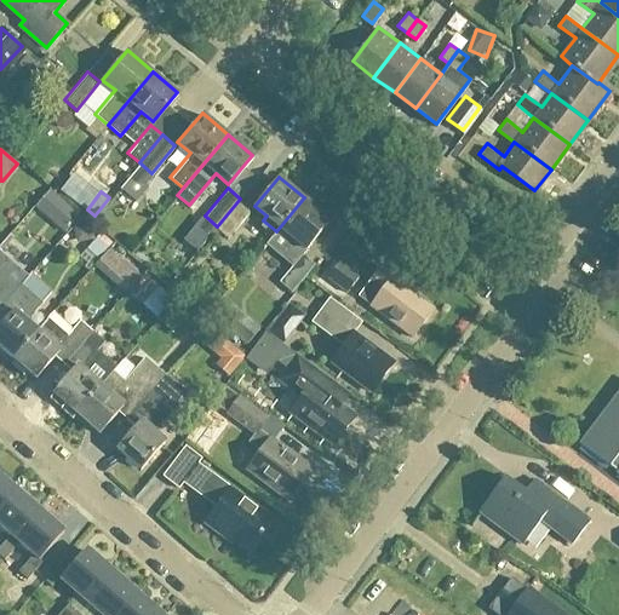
[(79,213),(61,197),(47,212),(66,228),(79,213)]
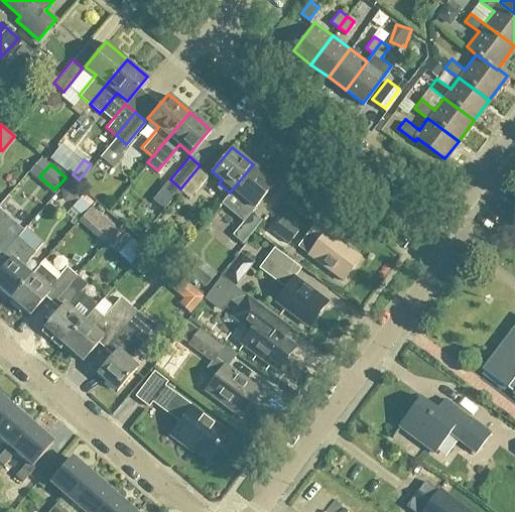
[(230,193),(229,192),(221,201),(244,220),(233,233),(243,241),(261,218),(252,210),(255,206),(254,205),(273,181),(253,164),(230,193)]
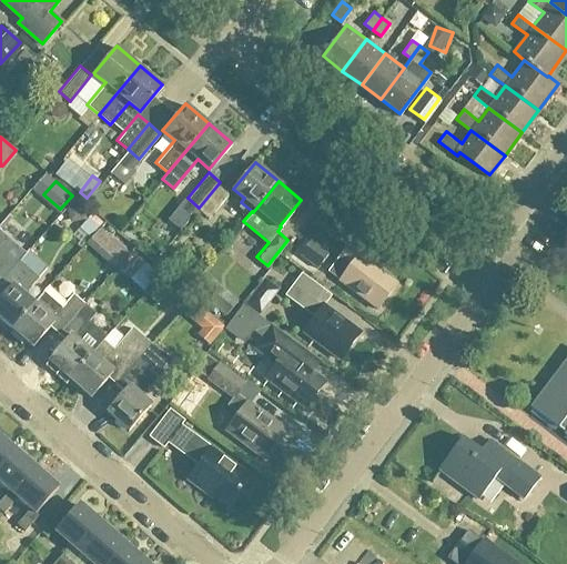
[(220,182),(199,208),(210,217),(231,191),(220,182)]
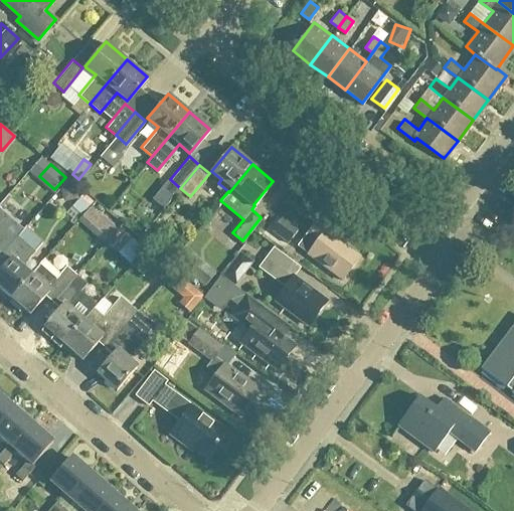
[(92,199),(81,190),(69,205),(79,213),(92,199)]
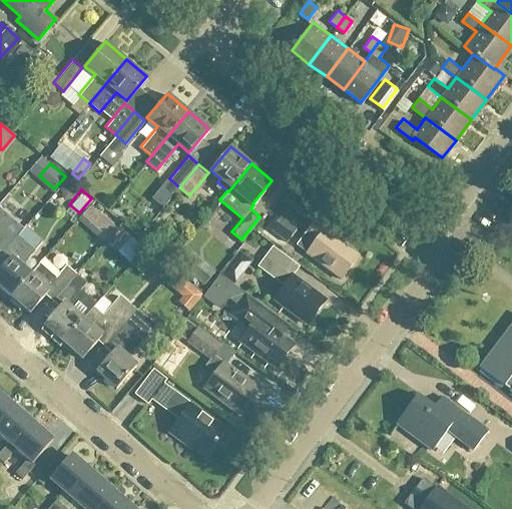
[(0,252),(1,253),(18,234),(25,226),(7,211),(0,219),(0,252)]
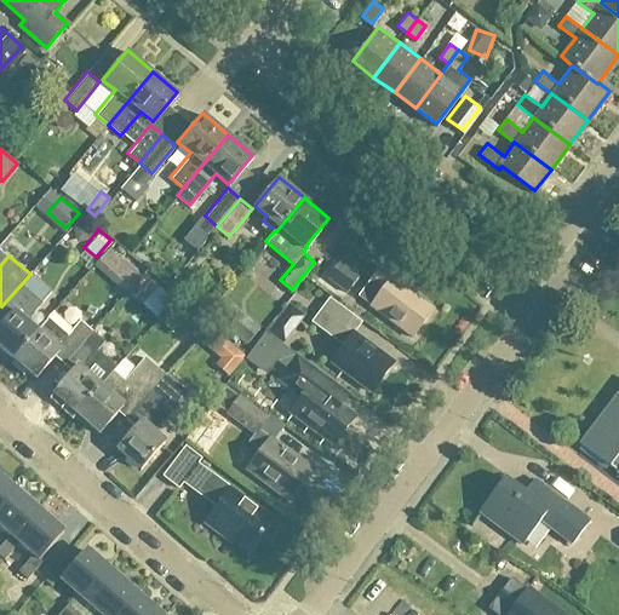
[(413,334),(433,306),(393,276),(395,274),(382,264),(372,277),(384,286),(371,303),(413,334)]
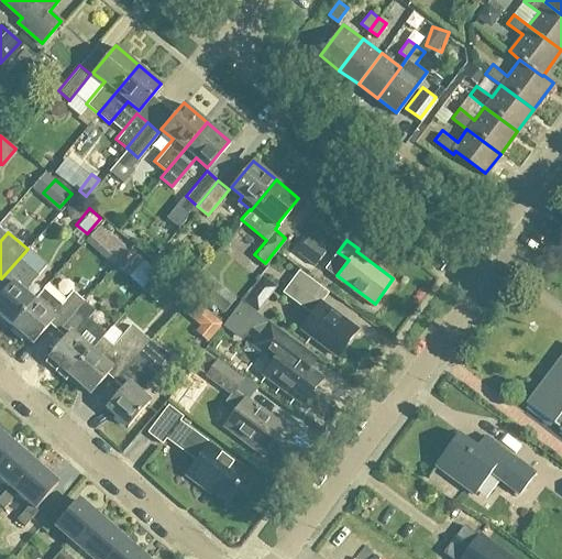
[(0,313),(12,324),(34,298),(33,298),(24,291),(39,274),(20,258),(1,278),(9,286),(0,296),(0,313)]
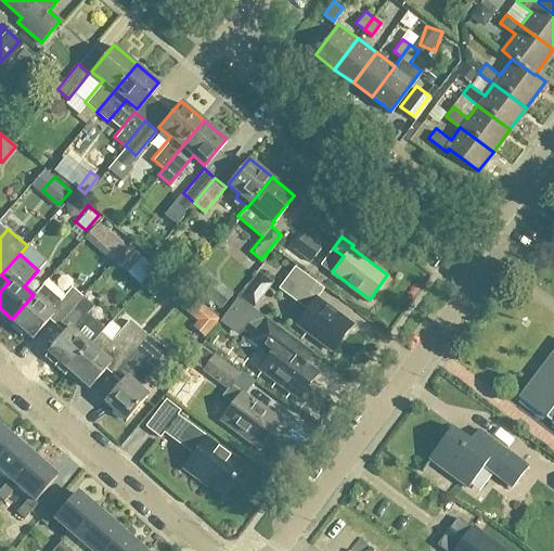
[(332,347),(350,322),(314,296),(314,297),(306,291),(314,280),(294,265),(279,285),(299,300),(308,306),(297,321),(332,347)]
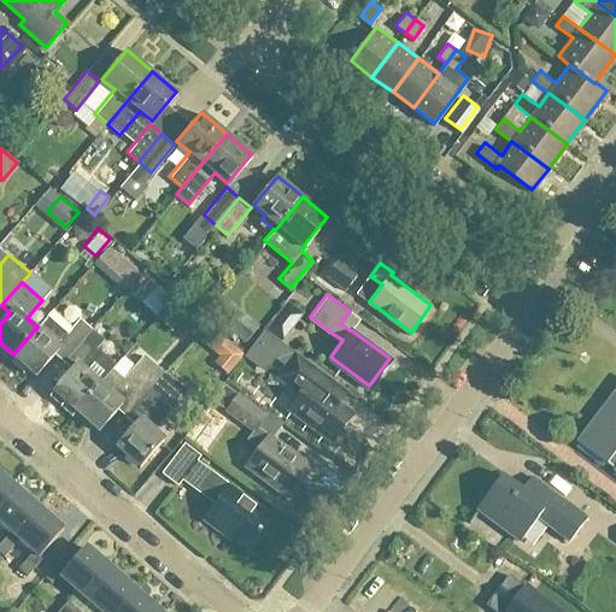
[(37,327),(13,354),(36,375),(56,353),(64,360),(92,329),(78,318),(71,325),(52,309),(36,327),(37,327)]
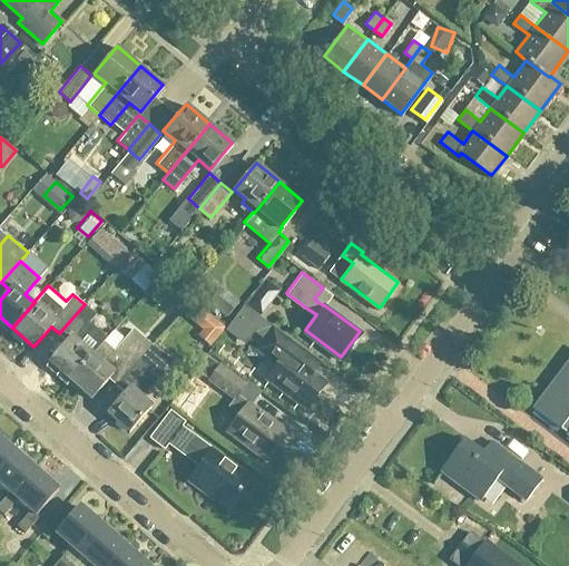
[(195,301),(184,313),(202,330),(197,334),(211,347),(225,327),(195,301)]
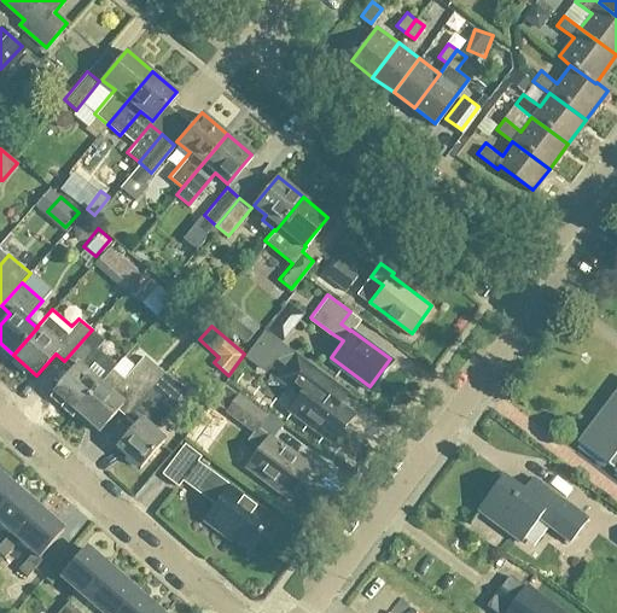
[(92,330),(64,361),(73,368),(53,390),(76,410),(100,383),(99,383),(115,365),(95,348),(103,339),(92,330)]
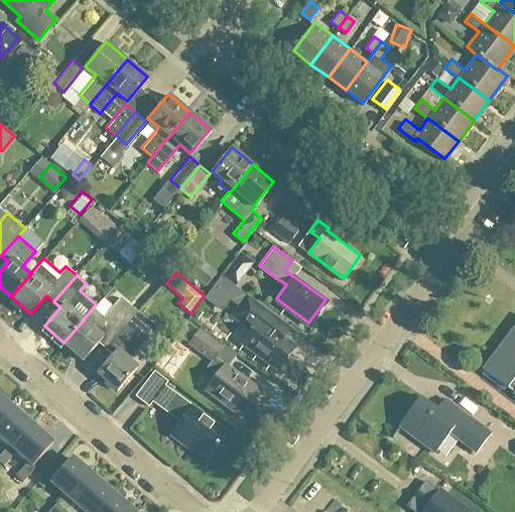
[(248,294),(222,275),(206,298),(220,308),(229,297),(240,305),(248,294)]
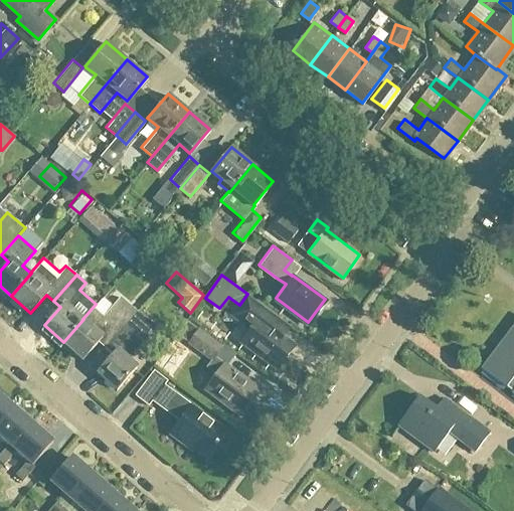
[(277,366),(293,344),(280,334),(288,324),(247,294),(235,312),(253,325),(242,341),(277,366)]
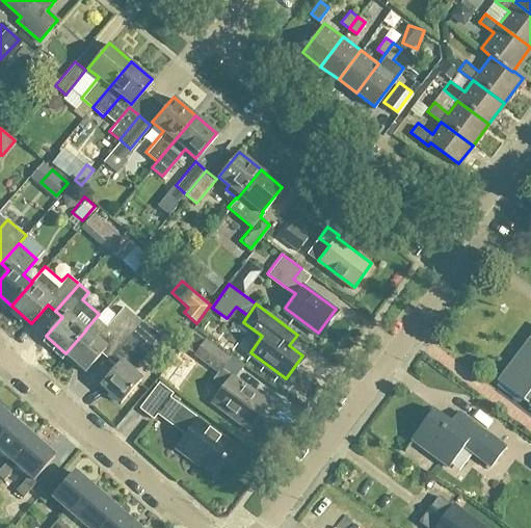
[(85,330),(86,330),(65,353),(85,370),(102,352),(109,359),(127,338),(142,320),(125,305),(114,316),(104,308),(99,314),(85,330)]
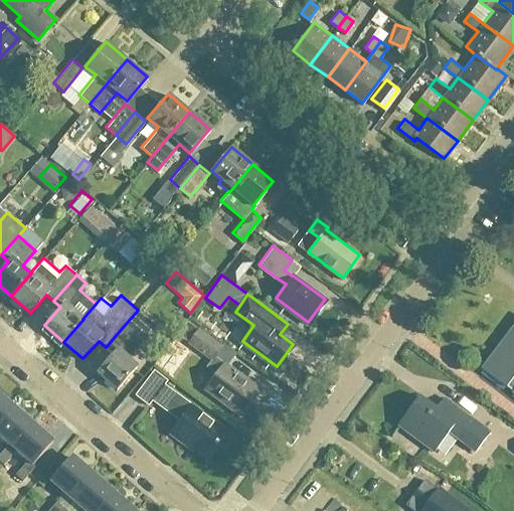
[(138,310),(123,327),(106,347),(113,353),(98,371),(117,388),(137,365),(128,357),(156,325),(138,310)]
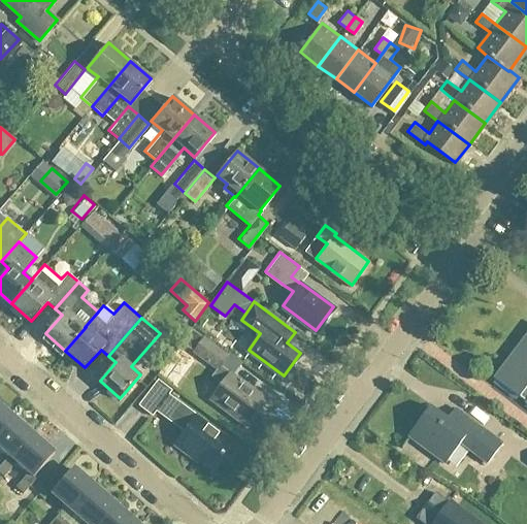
[(526,332),(494,377),(519,395),(519,394),(525,399),(524,400),(526,401),(526,332)]
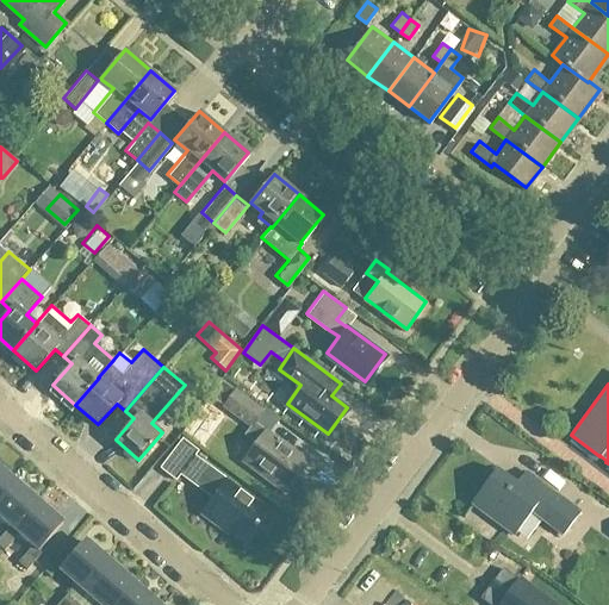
[(249,425),(254,419),(261,409),(235,390),(223,405),(249,425)]
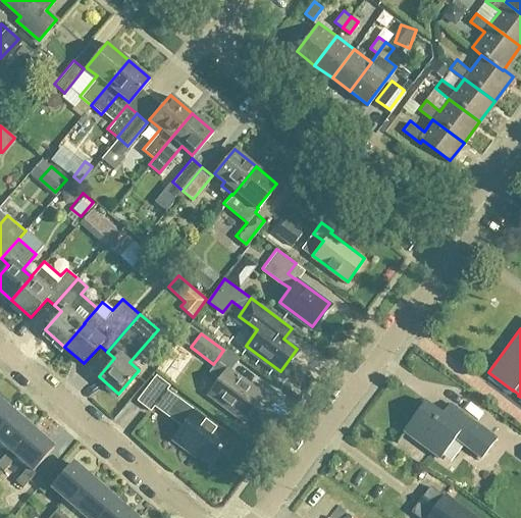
[(244,420),(264,394),(229,369),(229,368),(227,367),(217,359),(213,364),(209,370),(219,378),(208,394),(244,420)]
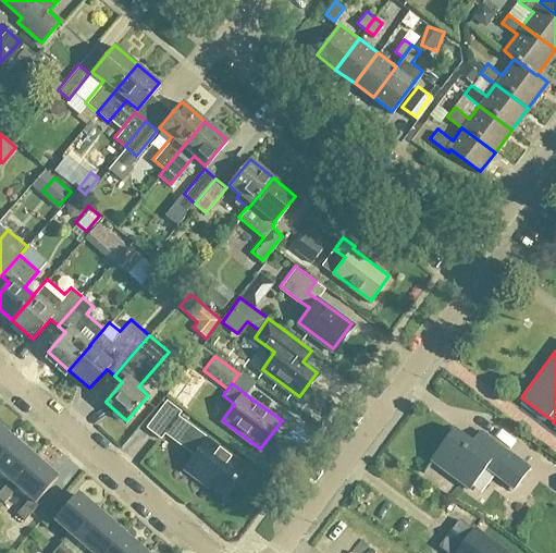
[(181,410),(168,401),(147,427),(161,437),(181,410)]
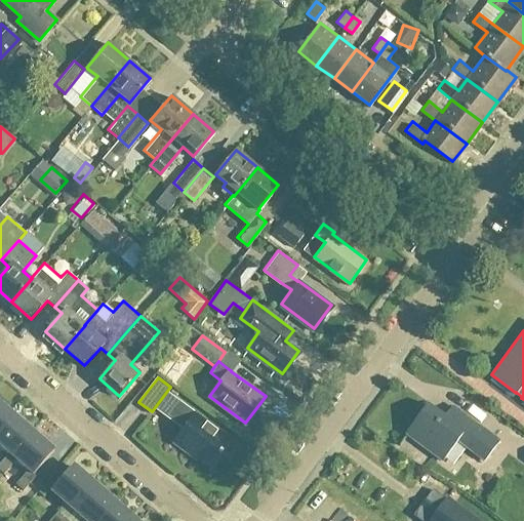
[(212,467),(232,441),(196,413),(197,412),(175,396),(166,408),(187,424),(174,441),(190,452),(191,451),(212,467)]
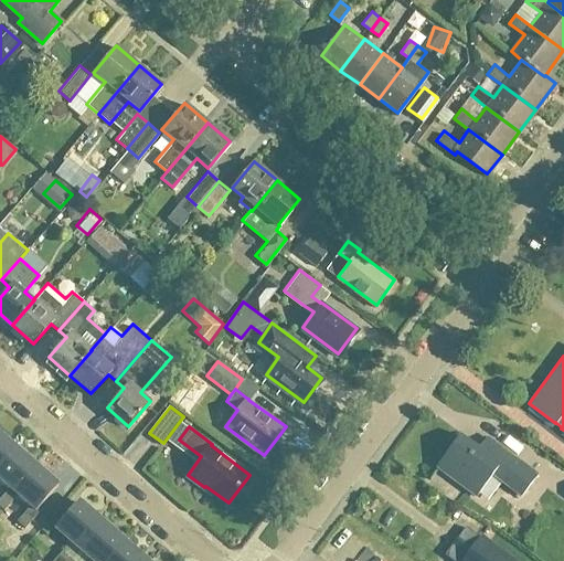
[(0,465),(17,446),(0,432),(0,465)]
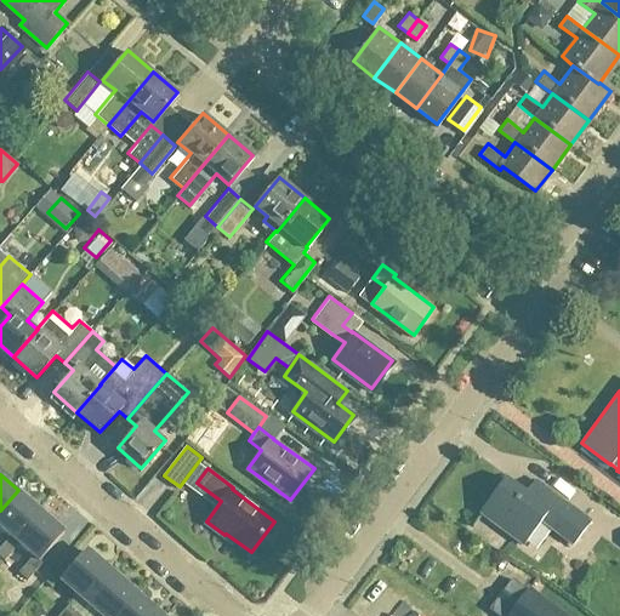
[(590,517),(572,505),(541,482),(530,495),(507,478),(482,512),(523,542),(541,518),(572,541),(590,517)]
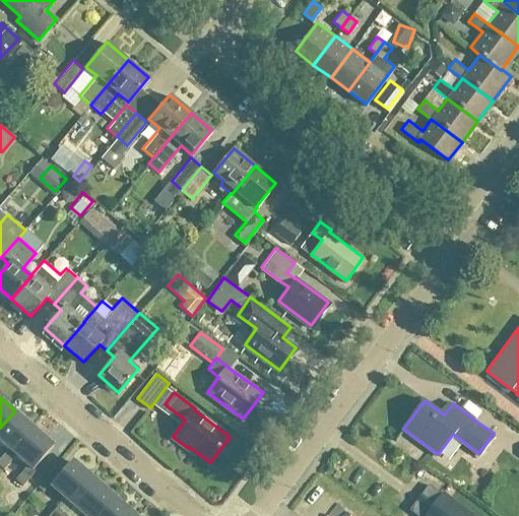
[(15,454),(13,452),(35,427),(15,410),(0,428),(0,440),(8,448),(0,457),(0,464),(4,467),(15,454)]
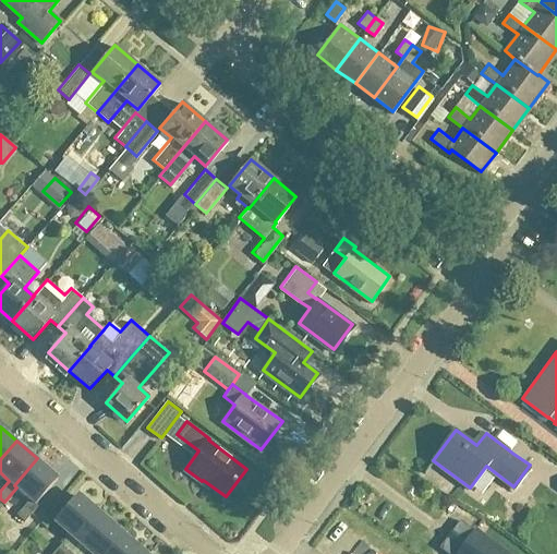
[(58,477),(37,458),(14,485),(16,488),(29,498),(17,514),(25,520),(37,506),(35,503),(58,477)]
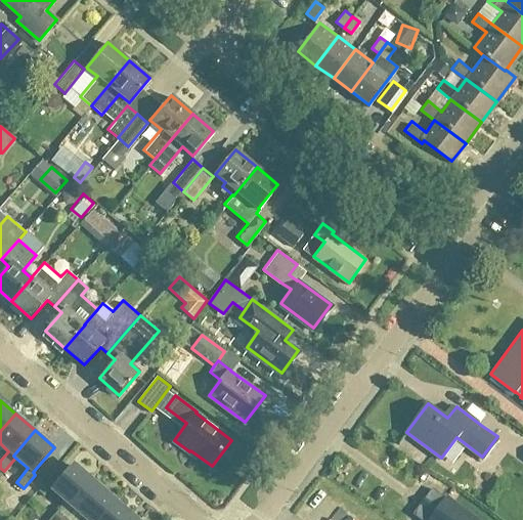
[(53,488),(75,507),(95,483),(74,464),(53,488)]
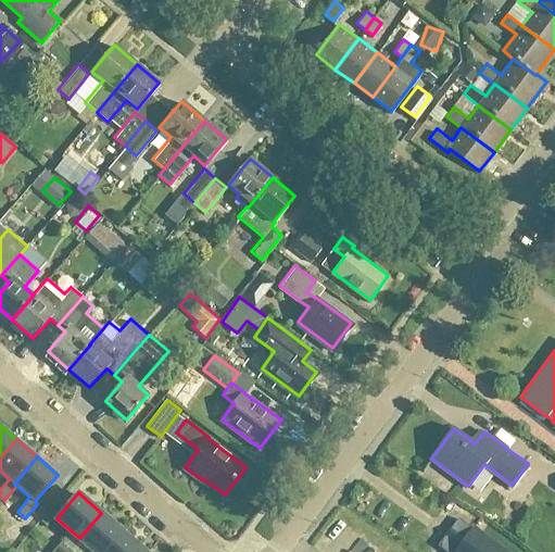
[(95,551),(106,551),(124,532),(101,513),(79,538),(95,551)]
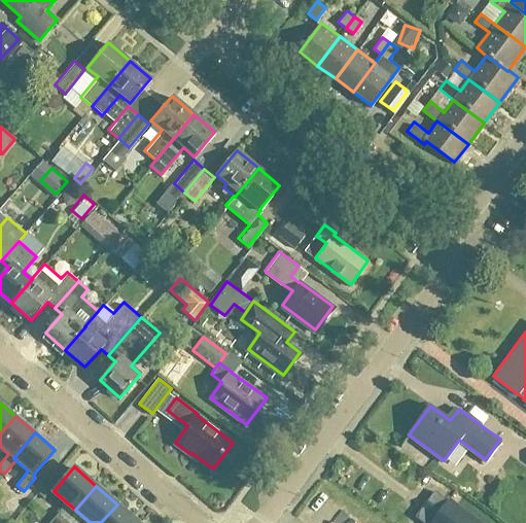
[(433,489),(414,515),(424,522),(482,522),(448,497),(447,499),(433,489)]
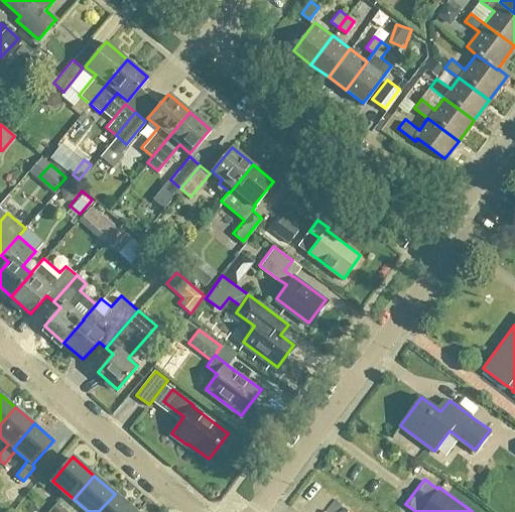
[(135,511),(115,494),(99,511),(135,511)]
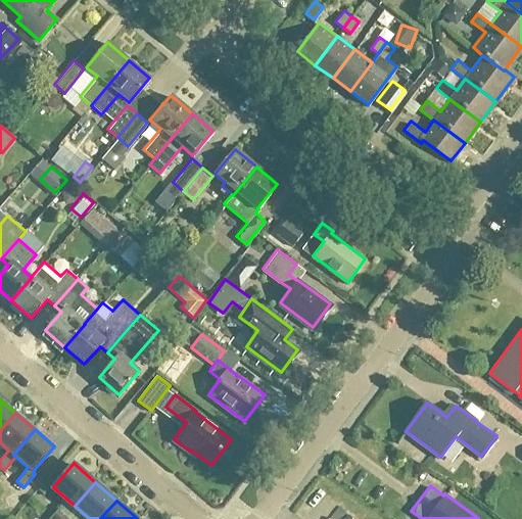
[(48,518),(62,518),(65,516),(57,509),(48,518)]
